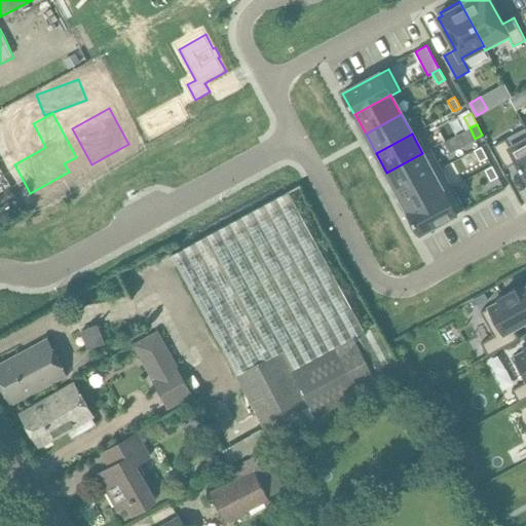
[(505,139),(493,145),(505,167),(517,161),(525,179),(525,138),(511,147),(505,139)]
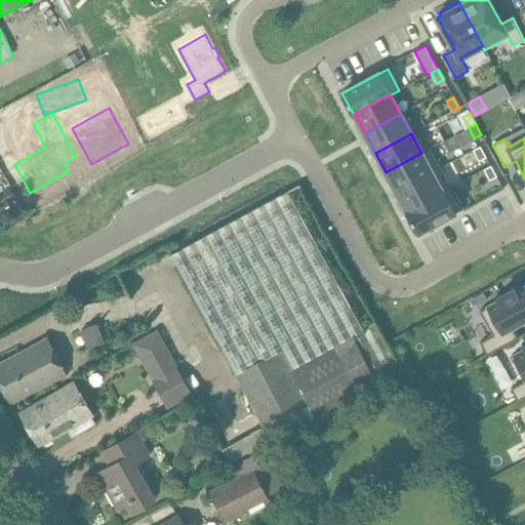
[(479,161),(486,157),(480,147),(473,150),(479,161)]
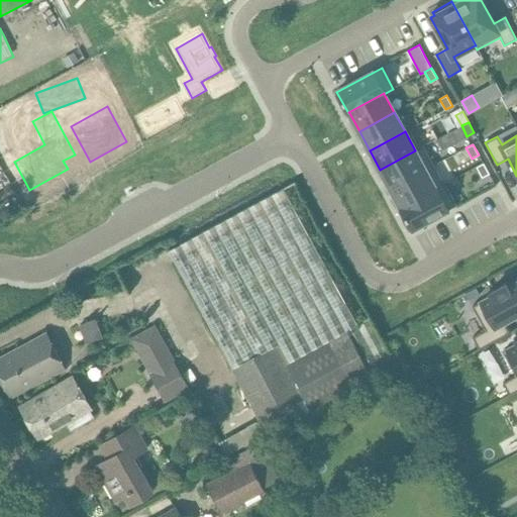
[(423,145),(419,147),(419,148),(415,150),(380,170),(390,189),(434,166),(423,145)]
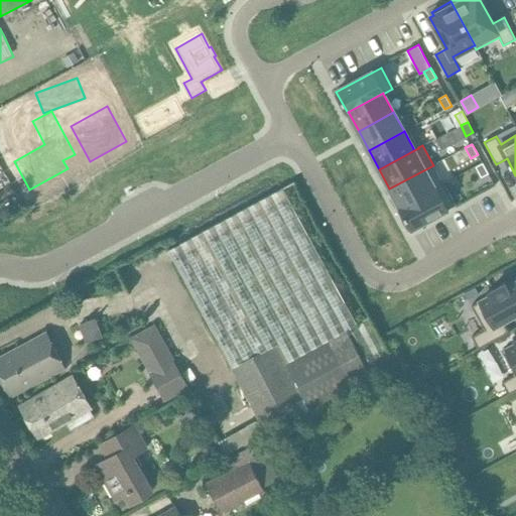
[(489,173),(483,162),(476,166),(482,177),(489,173)]
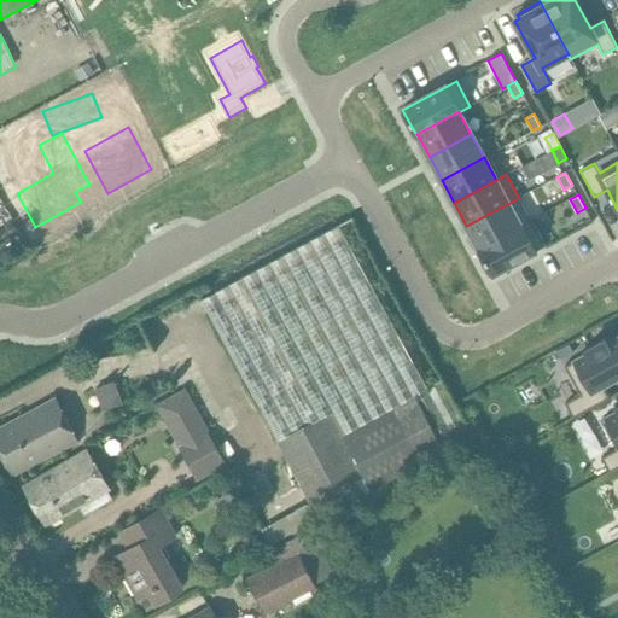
[(531,221),(530,220),(519,198),(466,226),(479,249),(531,221)]
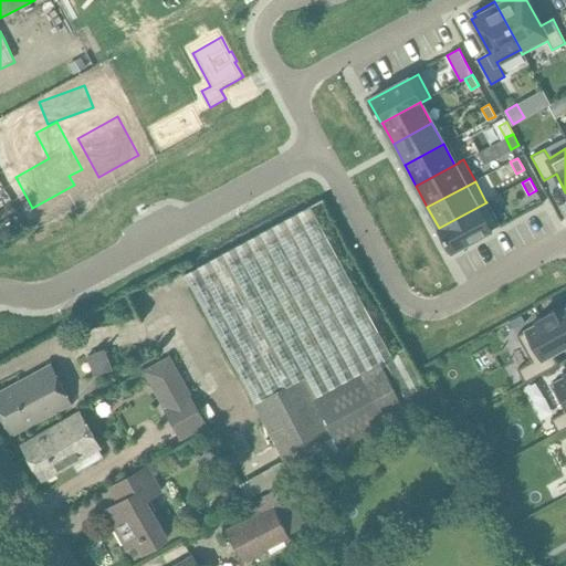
[(486,200),(485,201),(486,202),(439,228),(451,251),(500,224),(486,200)]
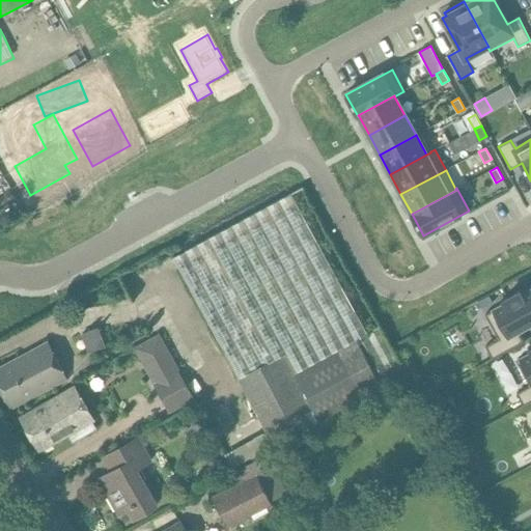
[(192,248),(173,257),(239,379),(268,431),(274,444),(276,448),(320,424),(319,422),(383,388),(406,375),(399,363),(397,365),(390,352),(378,328),(363,335),(288,195),(192,248)]
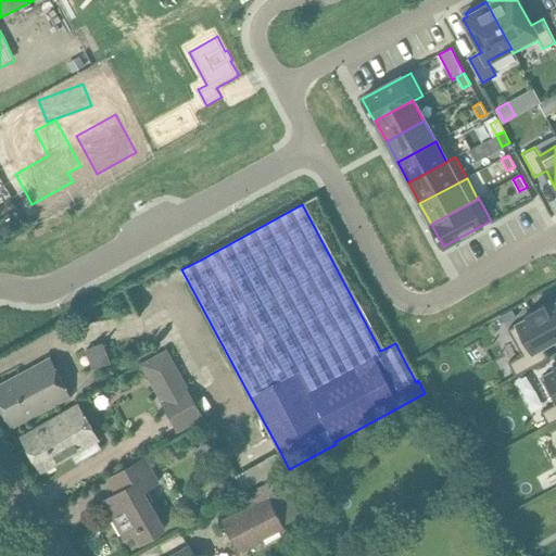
[(164,275),(162,272),(158,270),(154,272),(153,276),(155,280),(159,281),(163,279),(164,275)]
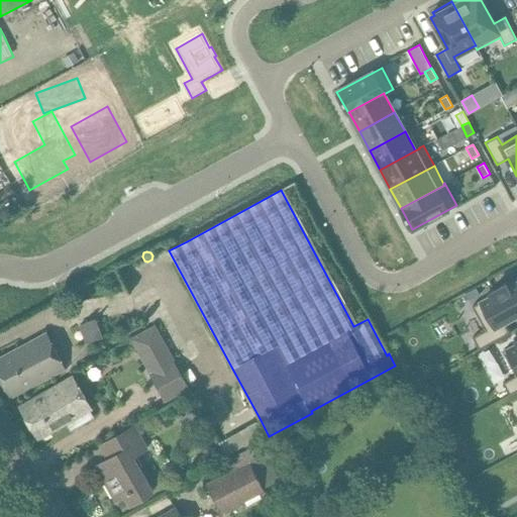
[(473,306),(485,330),(473,337),(479,349),(510,333),(504,322),(516,314),(516,282),(507,287),(506,284),(490,293),(492,296),(473,306)]
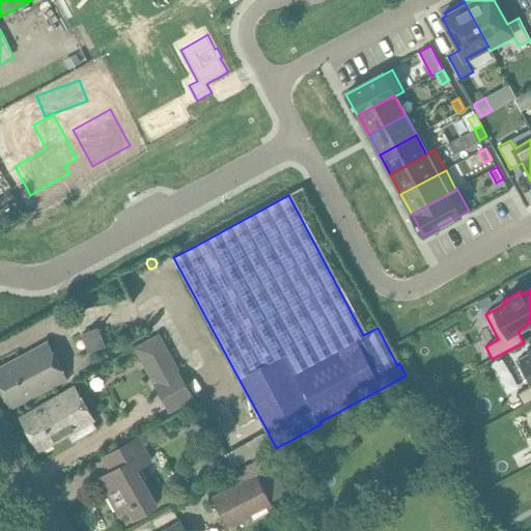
[(488,296),(478,302),(482,309),(493,303),(488,296)]
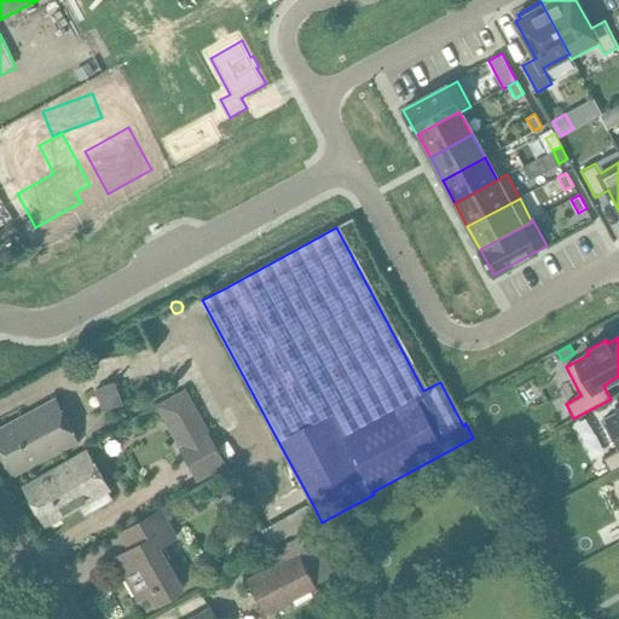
[(94,389),(103,412),(123,405),(115,382),(94,389)]
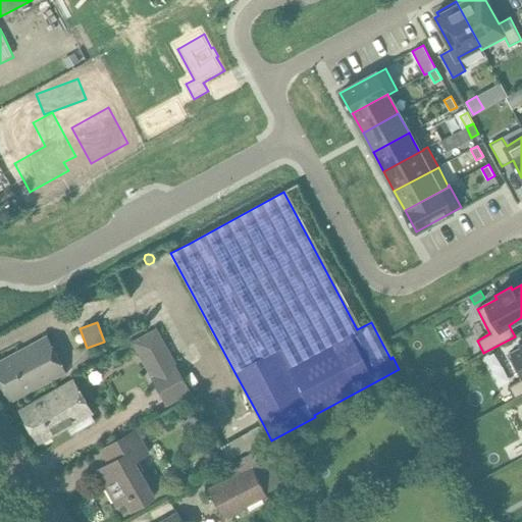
[(131,342),(166,406),(192,393),(156,327),(131,342)]
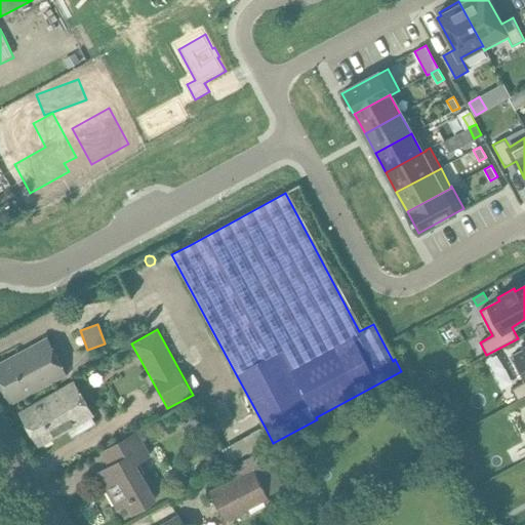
[(0,382),(10,403),(29,394),(66,373),(48,339),(0,363),(0,382)]
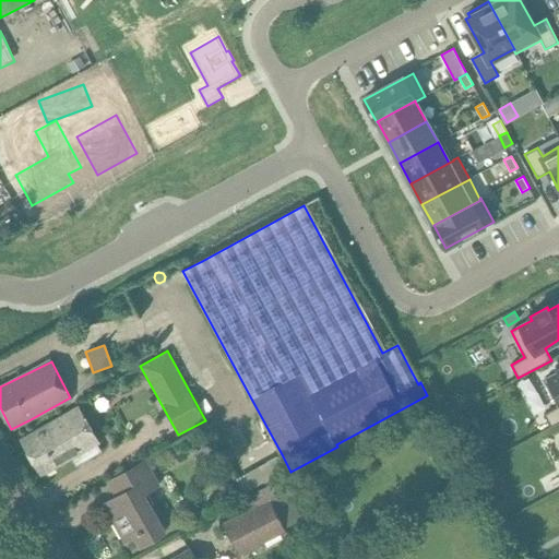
[(558,421),(558,367),(558,368),(558,370),(558,371),(543,380),(557,406),(544,414),(550,427),(558,421)]
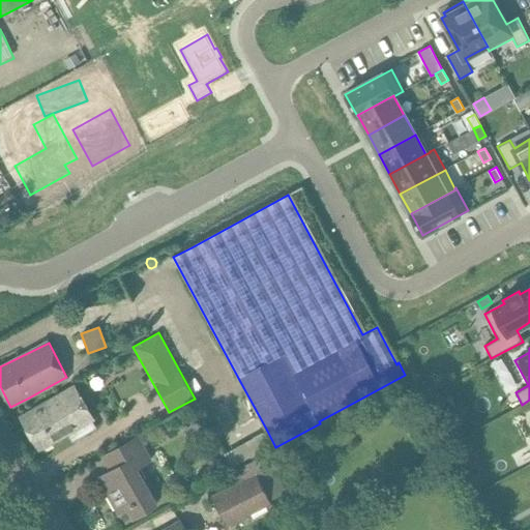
[(38,451),(57,441),(94,418),(75,384),(19,417),(38,451)]
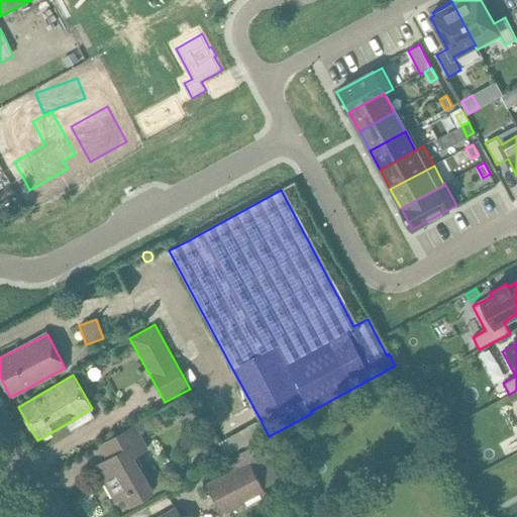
[(127,449),(141,441),(133,426),(118,435),(101,444),(109,458),(101,463),(108,476),(103,478),(116,501),(129,493),(134,502),(152,492),(127,449)]
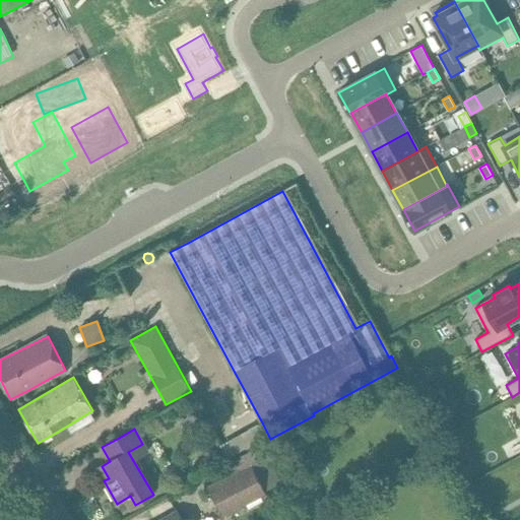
[(222,518),(242,508),(250,510),(264,501),(267,494),(282,484),(262,448),(232,465),(236,473),(206,490),(222,518)]
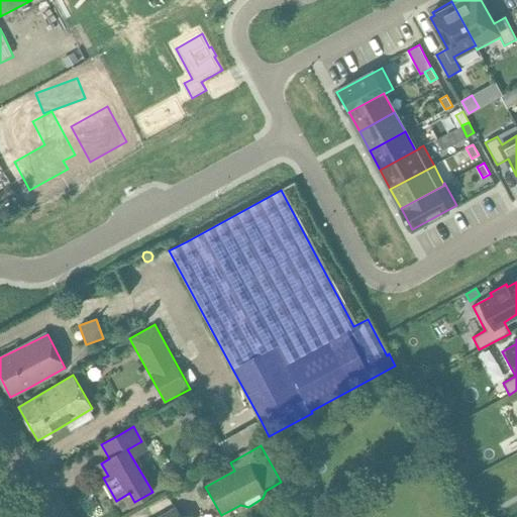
[(181,516),(176,508),(159,516),(181,516)]
